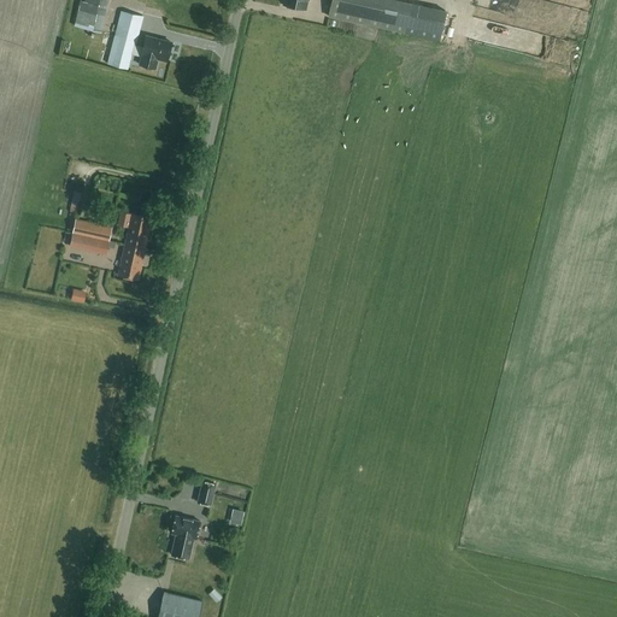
[(413,1),(409,0),(331,0),(329,16),(409,31),(413,1)]
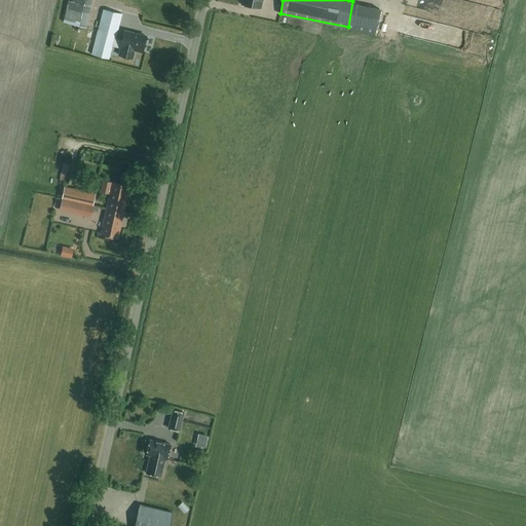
[(67,20),(88,22),(90,7),(69,5),(67,20)]
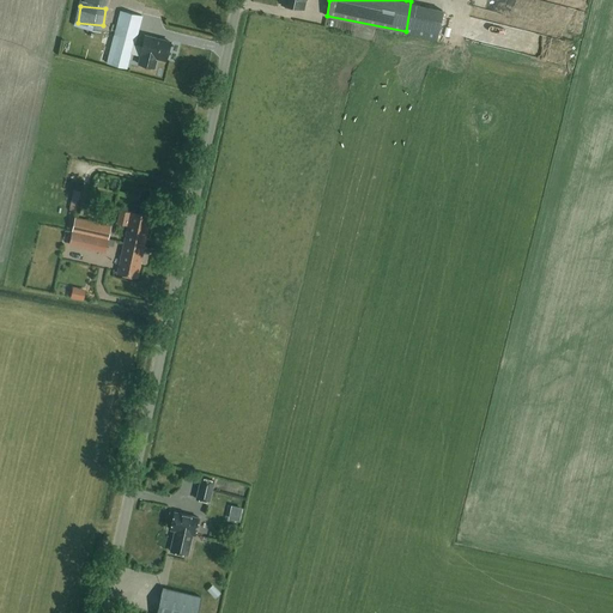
[(134,46),(141,17),(121,11),(114,36),(103,32),(101,38),(95,37),(89,58),(128,68),(132,54),(140,56),(138,65),(152,68),(156,59),(164,61),(169,42),(145,36),(143,48),(134,46)]
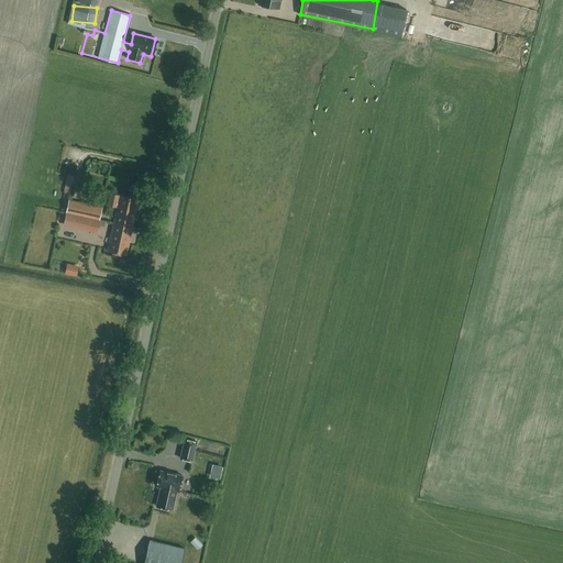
[(139,199),(120,195),(114,223),(132,228),(139,199)]
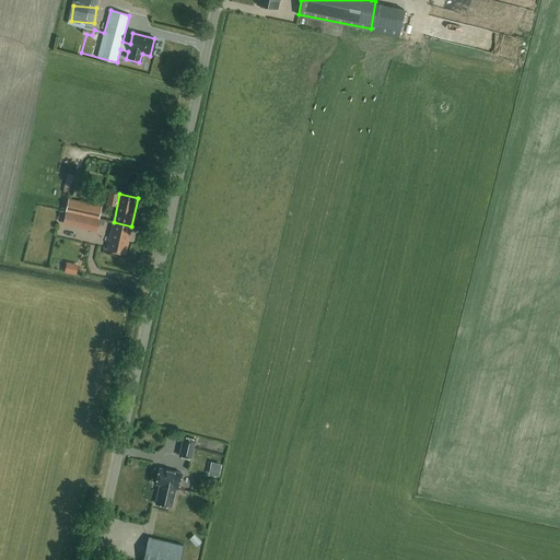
[(69,198),(66,212),(98,220),(102,206),(69,198)]
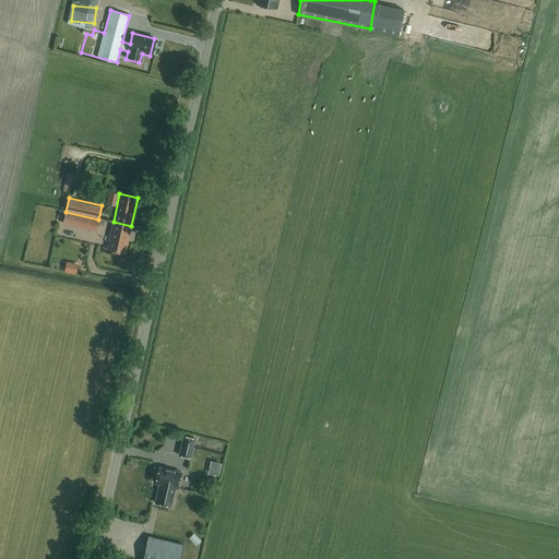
[(66,212),(63,224),(96,232),(98,219),(66,212)]
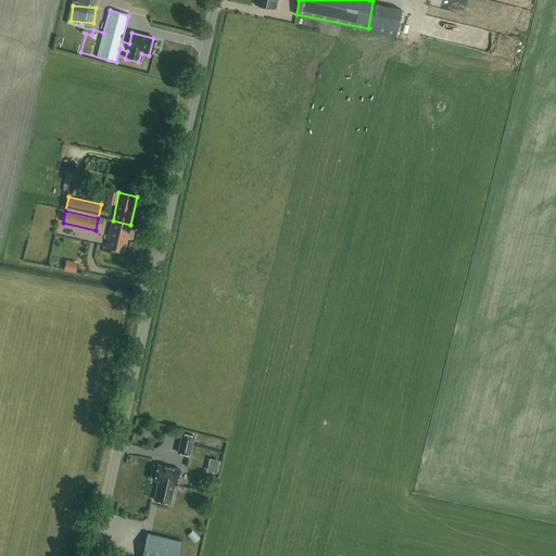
[(130,225),(113,220),(108,249),(126,252),(128,242),(126,242),(130,225)]
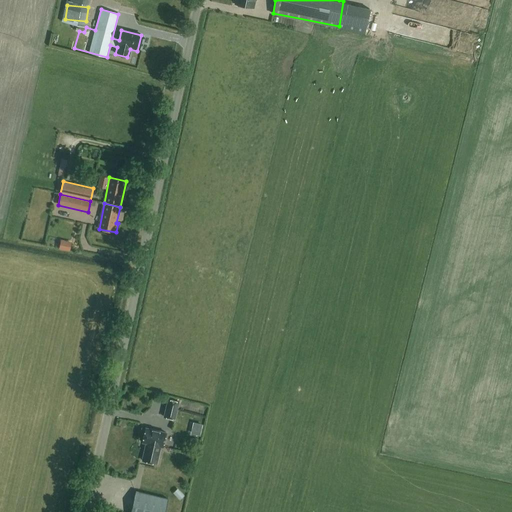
[(70,240),(62,240),(61,248),(70,249),(70,240)]
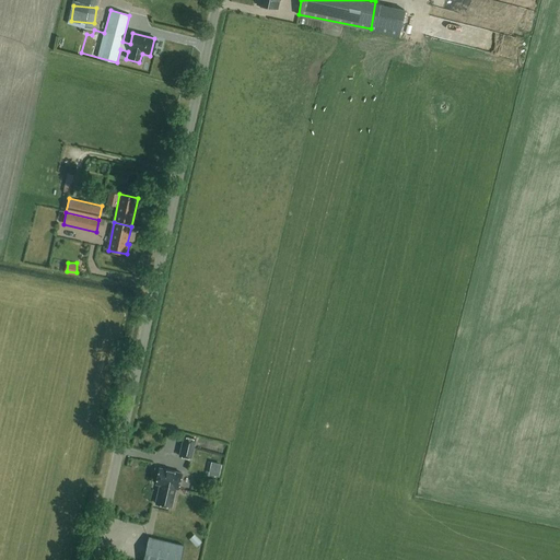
[(196,439),(184,436),(179,456),(191,458),(196,439)]
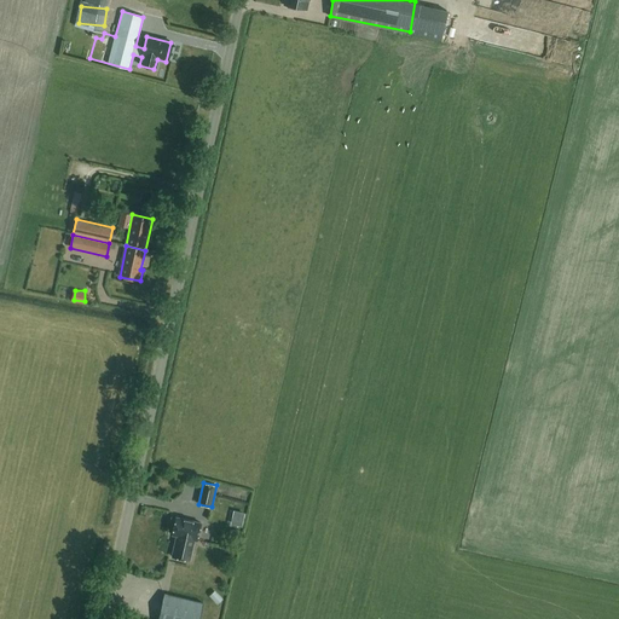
[(197,541),(201,522),(175,518),(172,534),(177,536),(172,556),(190,561),(195,539),(197,541)]
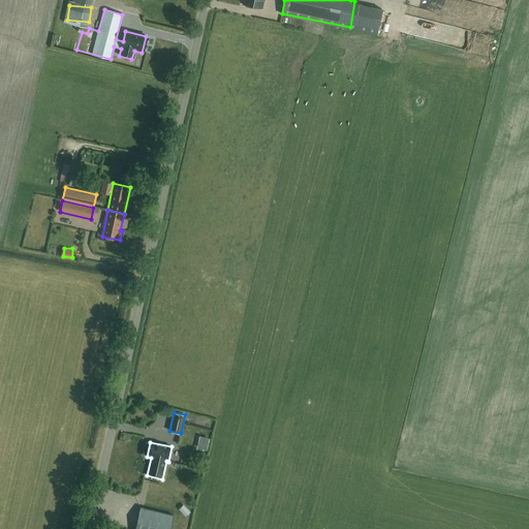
[(190,518),(194,511),(185,504),(180,510),(190,518)]
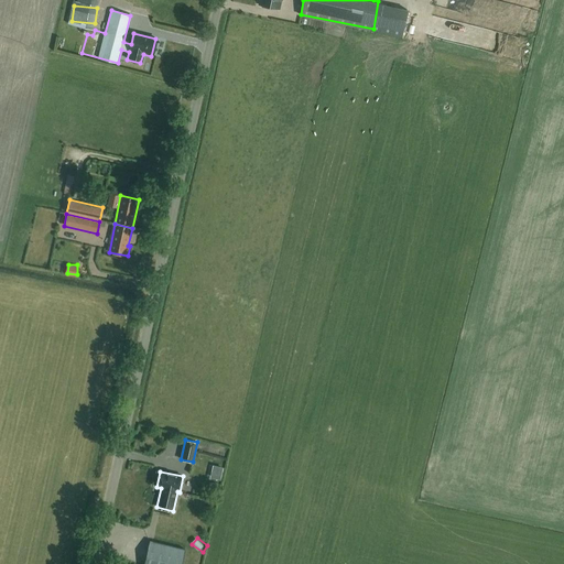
[(181,563),(184,550),(165,545),(149,541),(143,563),(181,563)]
